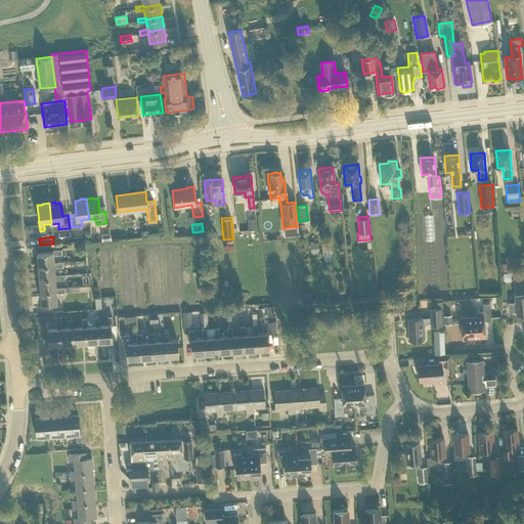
[(318,251),(317,242),(310,243),(311,252),(318,251)]
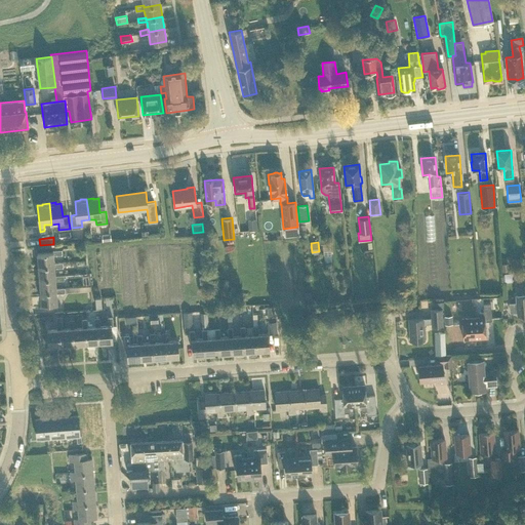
[(38,264),(54,263),(54,255),(63,254),(62,249),(53,250),(53,252),(37,253),(38,264)]
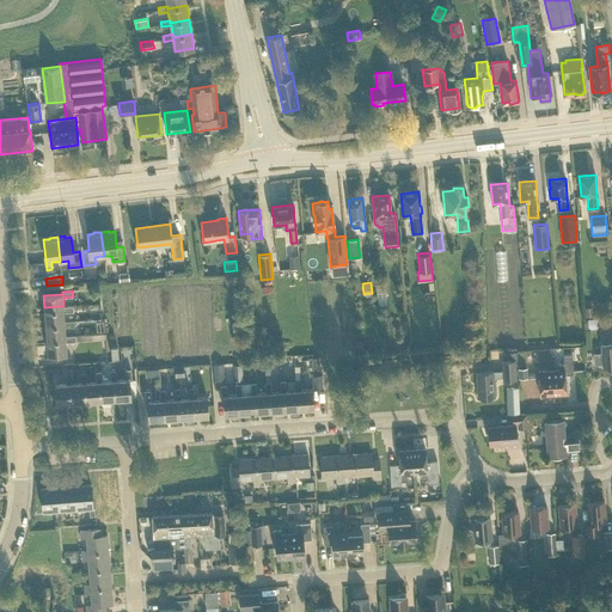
[(46,323),(66,322),(65,312),(73,311),(73,306),(63,306),(44,307),(46,323)]
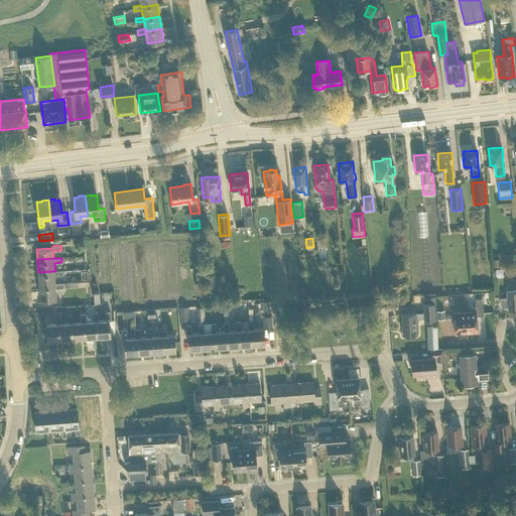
[(39,284),(56,283),(55,275),(63,275),(62,270),(55,271),(38,272),(39,284)]
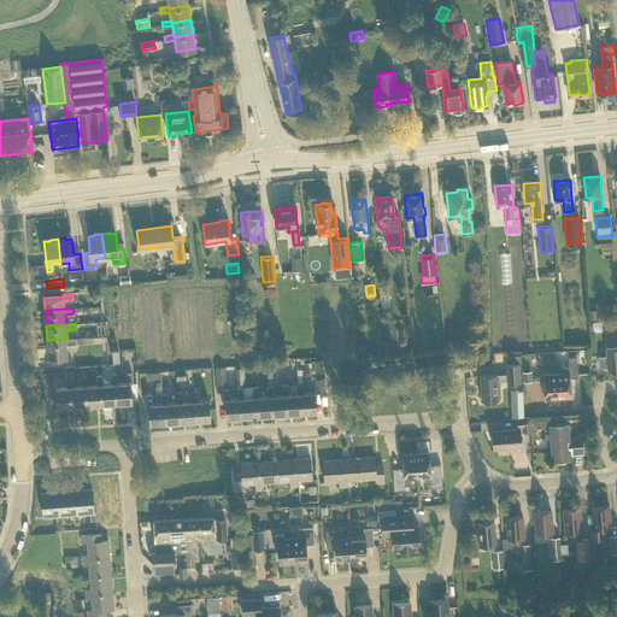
[(616,336),(616,346),(606,347),(606,356),(599,357),(599,366),(607,366),(607,370),(616,369),(616,336)]
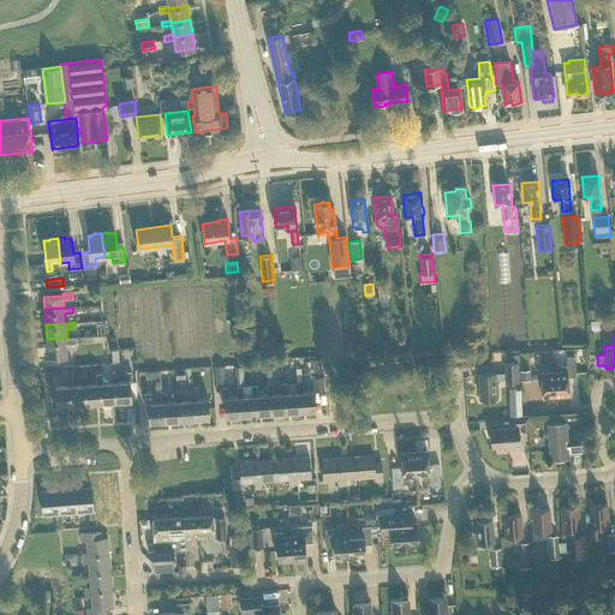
[(47,339),(48,357),(69,356),(67,344),(77,342),(76,336),(67,338),(47,339)]
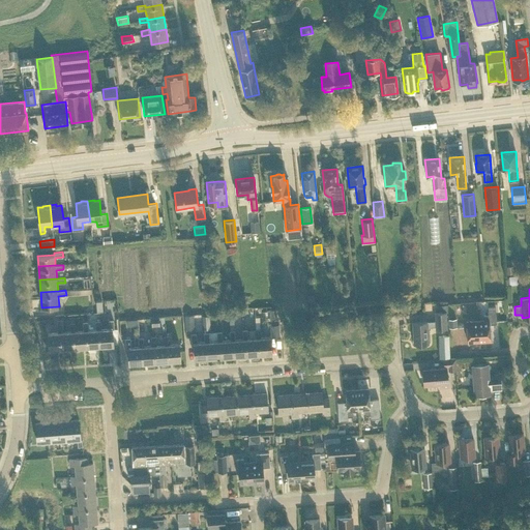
[(447,304),(442,304),(443,312),(435,313),(435,321),(412,322),(414,344),(429,344),(428,327),(436,326),(436,329),(447,328),(446,313),(447,313),(447,304)]
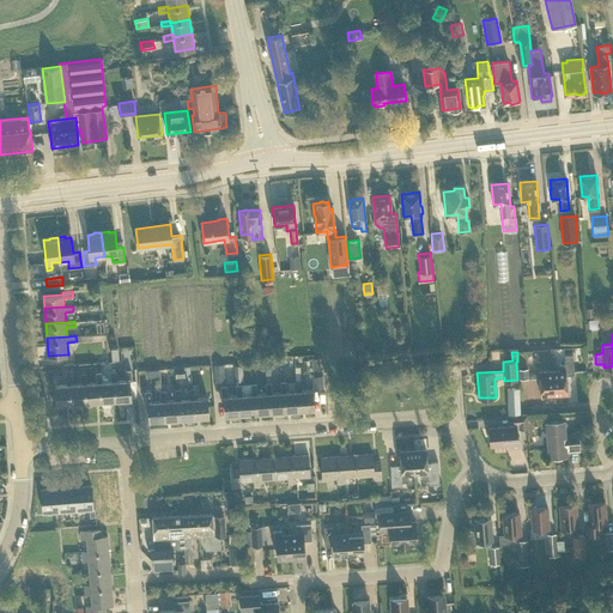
[(554,395),(568,394),(566,375),(574,375),(572,356),(564,356),(565,364),(559,364),(559,370),(552,371),(554,395)]
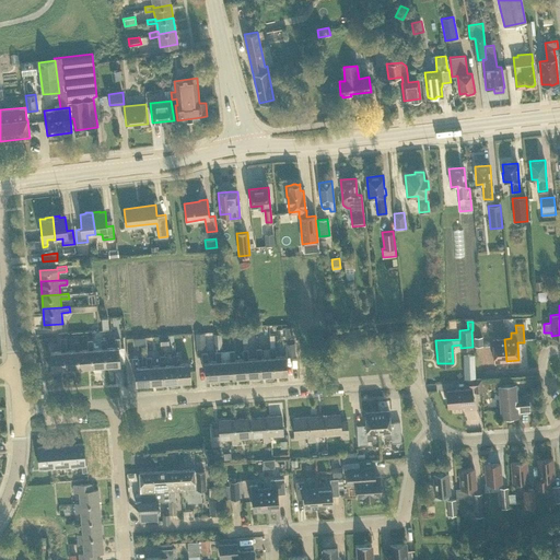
[(286,338),(294,338),(290,327),(281,327),(281,328),(277,328),(278,335),(286,335),(286,338)]
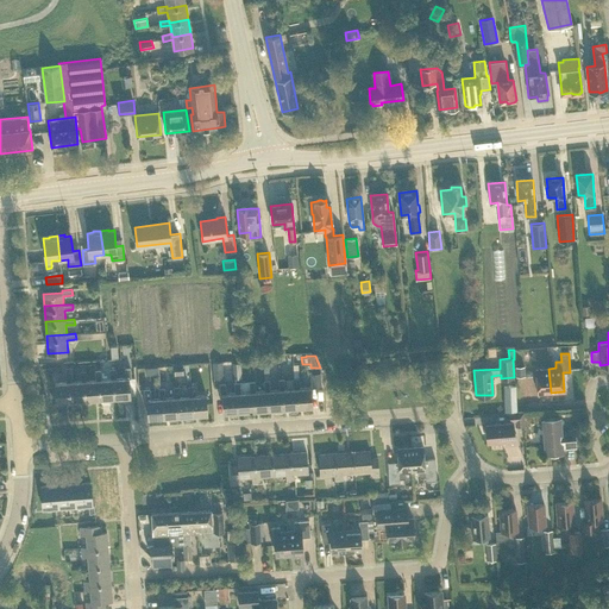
[(223,362),(212,363),(213,378),(224,378),(223,362)]
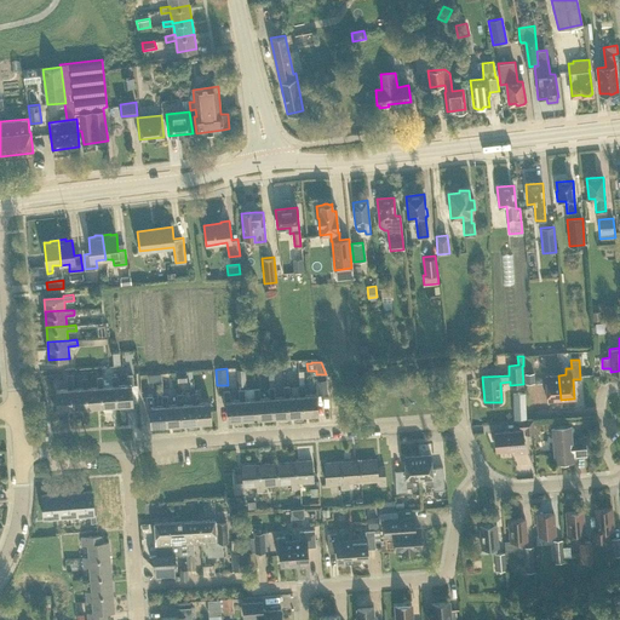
[(187,382),(185,371),(176,371),(177,382),(187,382)]
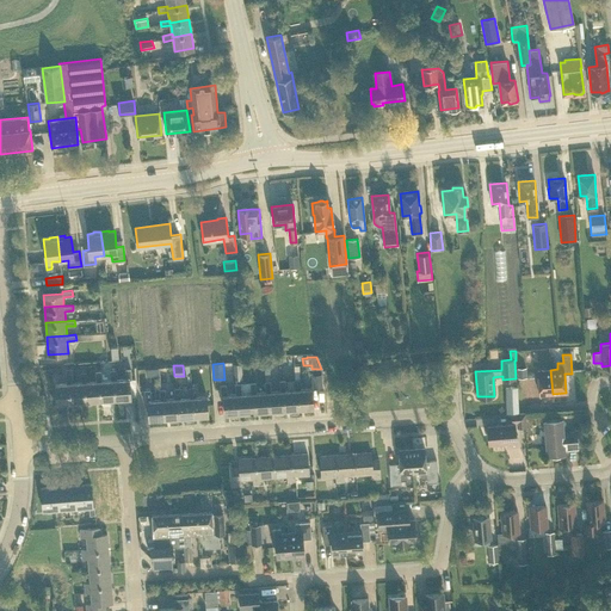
[(526,377),(526,366),(517,368),(517,378),(526,377)]
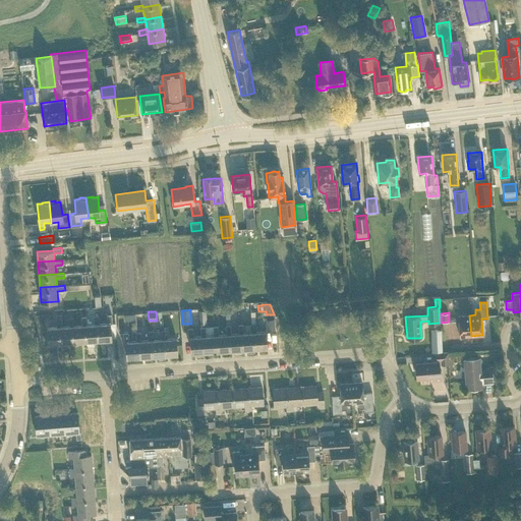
[(99,340),(112,339),(110,324),(112,324),(111,314),(107,314),(107,323),(100,324),(98,324),(99,340)]
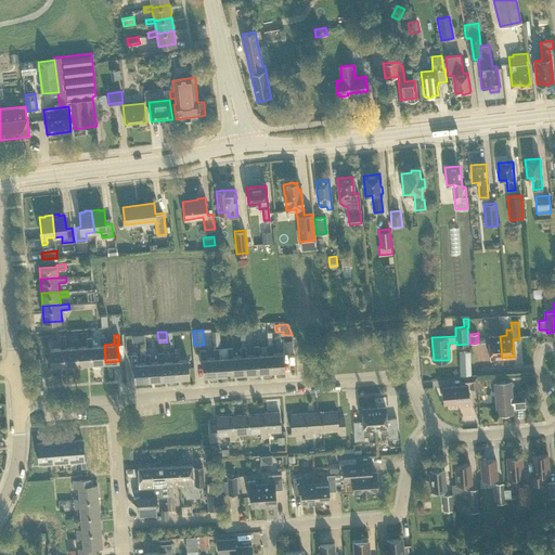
[(104,345),(106,345),(105,336),(101,336),(101,345),(92,346),(90,346),(92,363),(105,362),(104,345)]
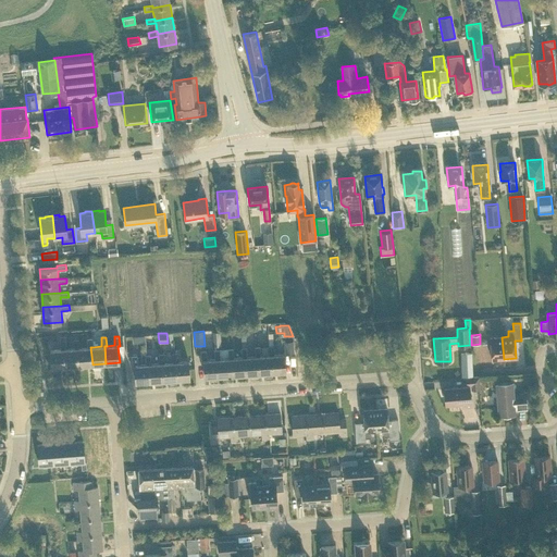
[(492,359),(504,359),(502,337),(490,338),(492,359)]
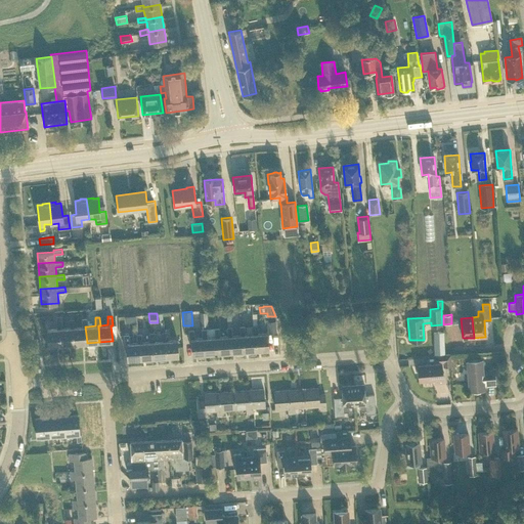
[(85,326),(87,326),(86,318),(82,318),(83,326),(75,328),(73,328),(74,344),(87,343),(85,326)]
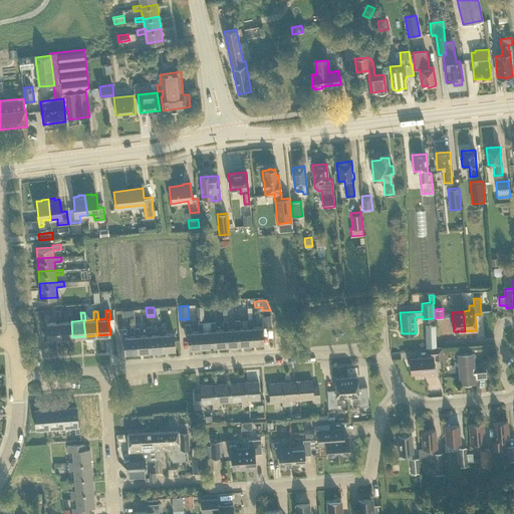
[(59,322),(61,322),(60,313),(55,314),(56,322),(46,323),(47,338),(60,337),(59,322)]
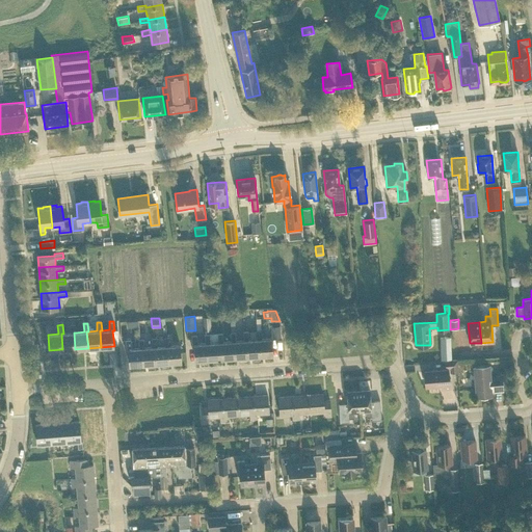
[(74,333),(76,333),(75,324),(71,324),(71,333),(63,334),(61,334),(62,349),(75,349),(74,333)]
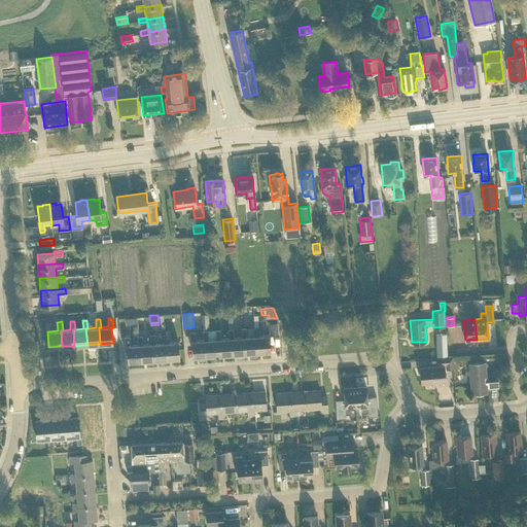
[(269,323),(269,335),(278,334),(277,322),(269,323)]
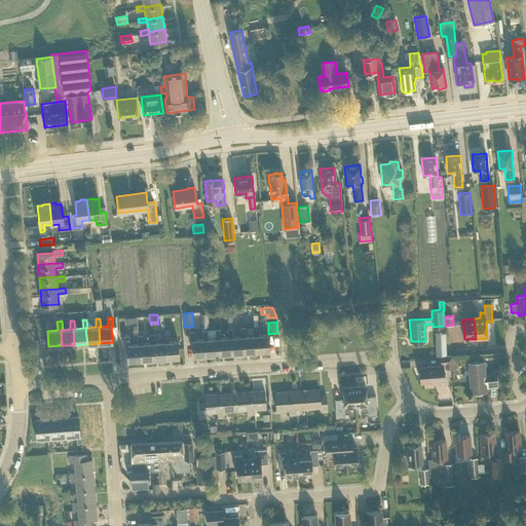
[(268,334),(267,334),(259,334),(259,326),(254,327),(255,335),(256,335),(257,351),(270,350),(268,335),(268,334)]
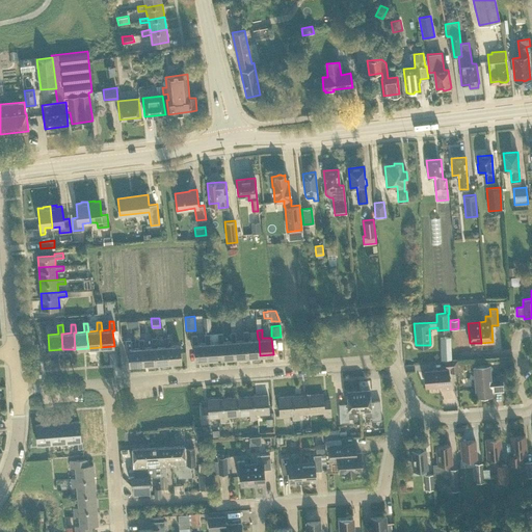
[(249,339),(248,330),(244,330),(244,340),(245,340),(247,356),(260,355),(259,339),(258,339),(249,339)]
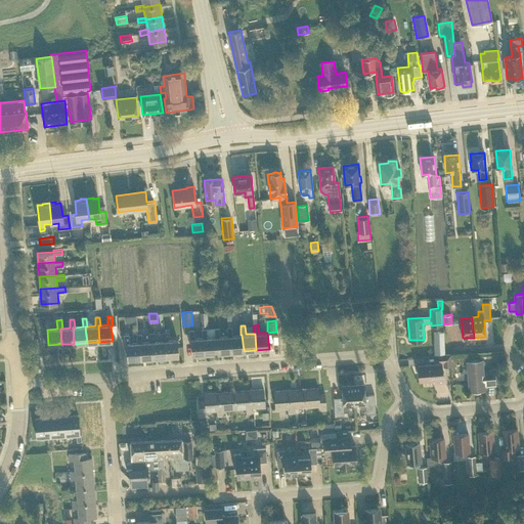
[(215,337),(215,329),(214,326),(206,328),(206,330),(202,330),(203,338),(205,338),(206,354),(218,353),(217,337),(215,337)]
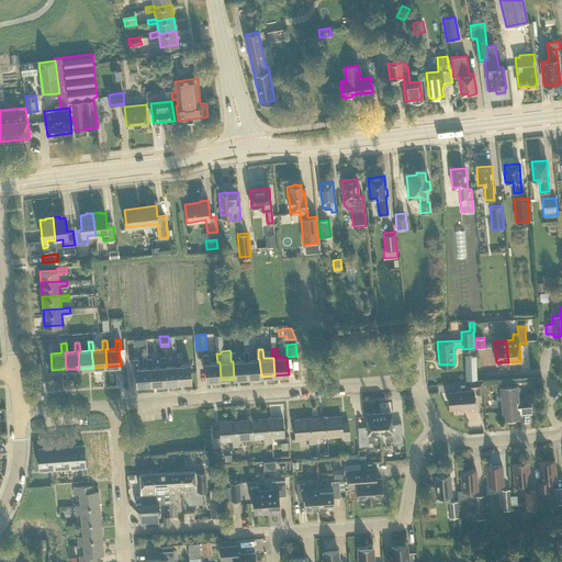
[(259,359),(258,359),(249,359),(249,350),(244,351),(245,360),(246,360),(247,378),(261,377),(259,359)]
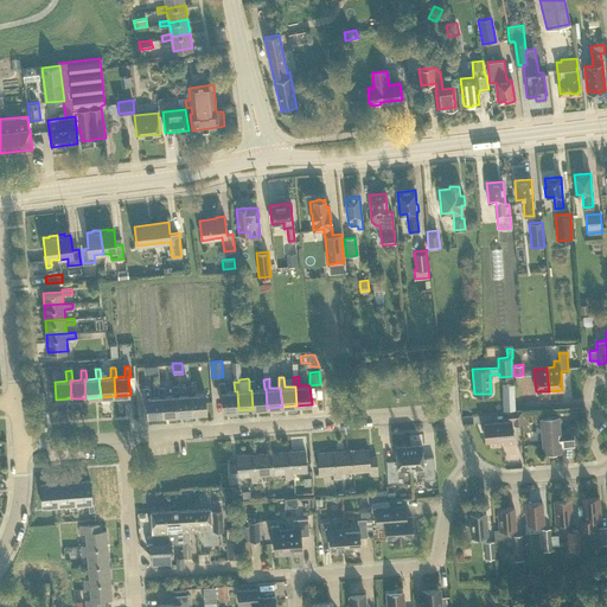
[(266,389),(264,389),(255,389),(254,379),(249,381),(249,390),(251,390),(253,409),(267,408),(266,389)]
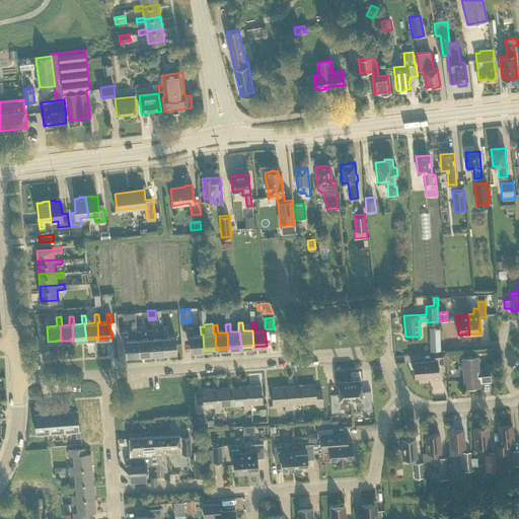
[(203,335),(201,335),(193,336),(193,326),(187,326),(188,336),(190,336),(191,352),(204,351),(203,335)]
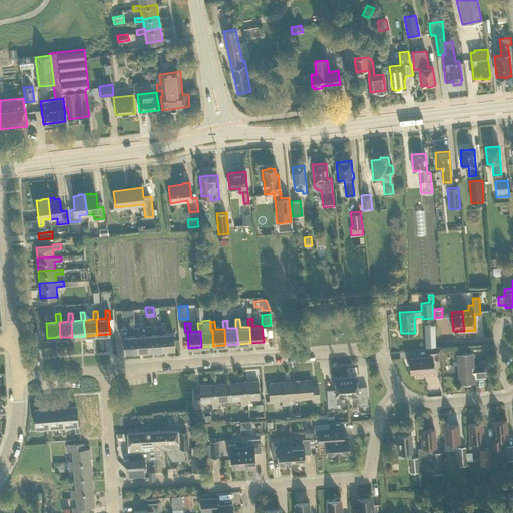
[(434,324),(424,325),(425,347),(435,346),(434,324)]
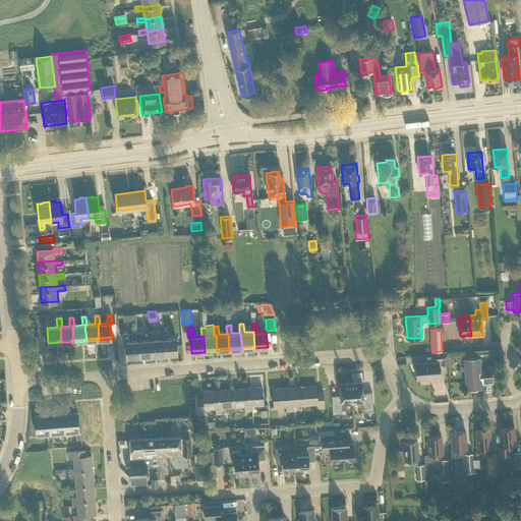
[(177,353),(176,338),(166,338),(166,330),(162,331),(162,339),(164,339),(165,354),(177,353)]
